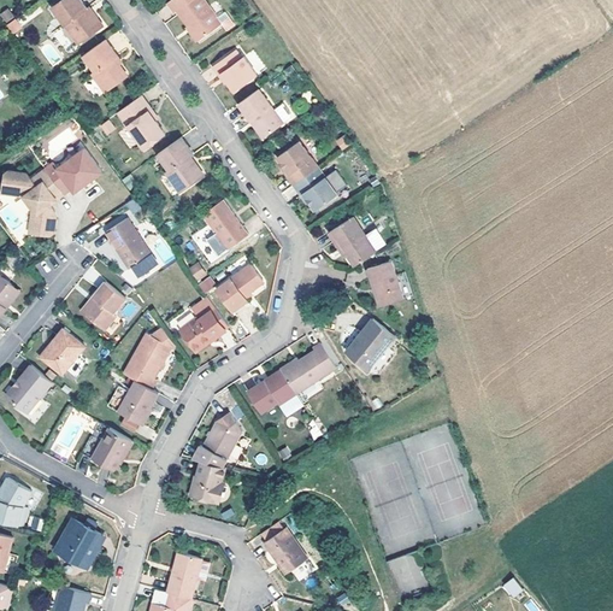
[(84,6),(80,0),(63,0),(52,9),(76,42),(102,24),(95,13),(92,16),(84,6)]
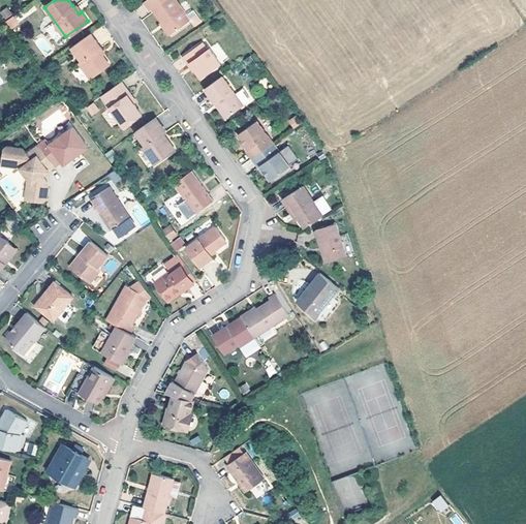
[(160,21),(169,33),(188,20),(185,14),(174,0),(146,0),(150,6),(160,21)]
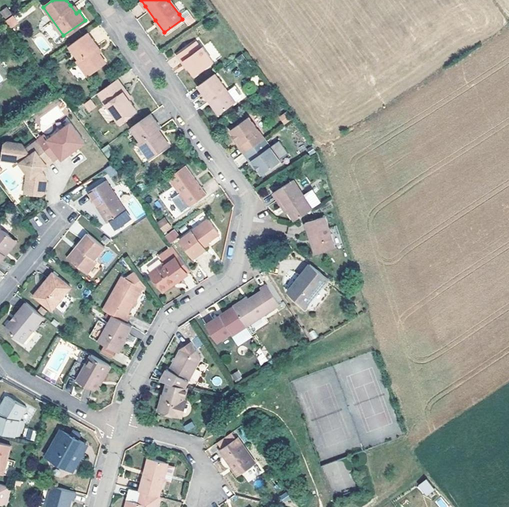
[(76,13),(79,11),(73,2),(70,5),(76,13)]
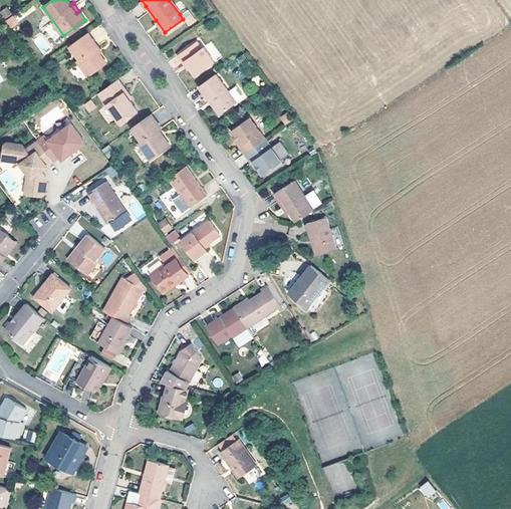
[(11,12),(6,6),(0,11),(5,16),(11,12)]
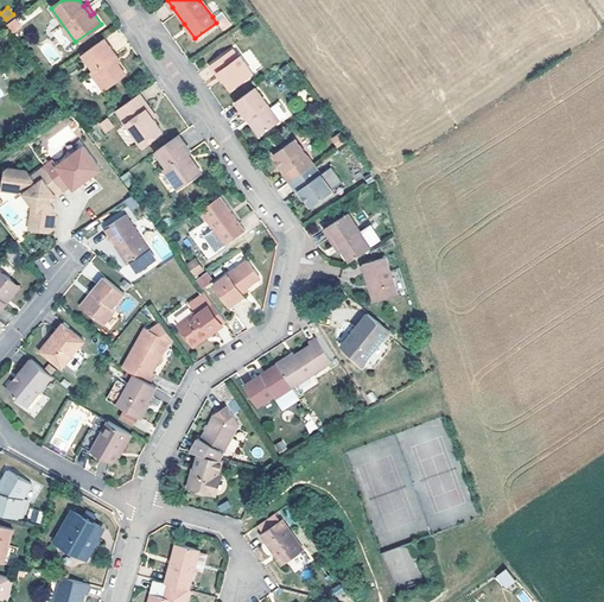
[(216,23),(221,29),(227,25),(218,13),(213,17),(216,23)]
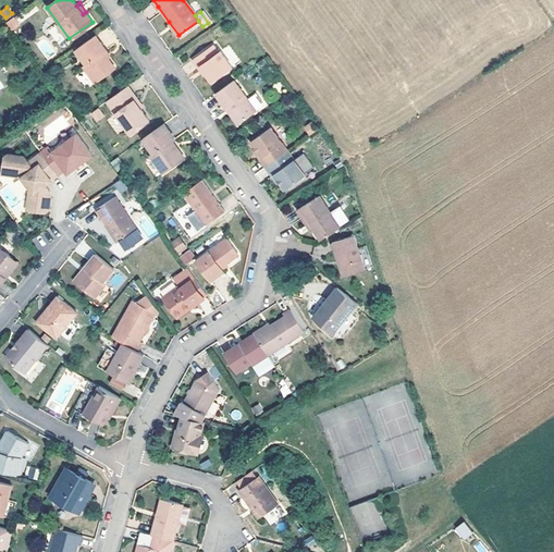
[(16,25),(11,16),(5,21),(11,28),(16,25)]
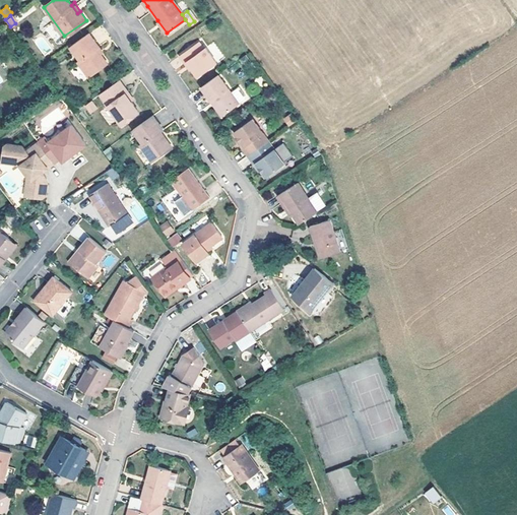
[(163,35),(167,33),(157,20),(154,22),(163,35)]
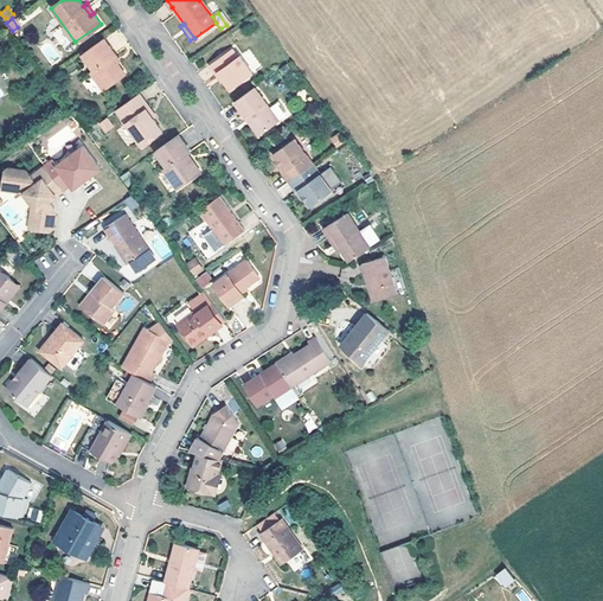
[(103,37),(79,55),(89,66),(85,70),(101,90),(123,74),(116,64),(110,56),(114,52),(103,37)]
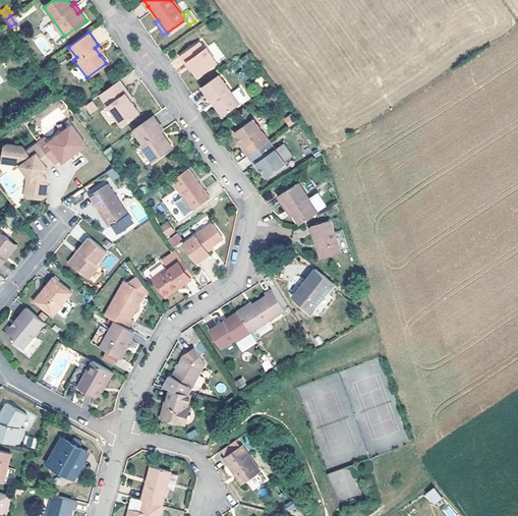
[(197,40),(180,52),(192,68),(196,74),(216,60),(205,45),(203,46),(197,40)]
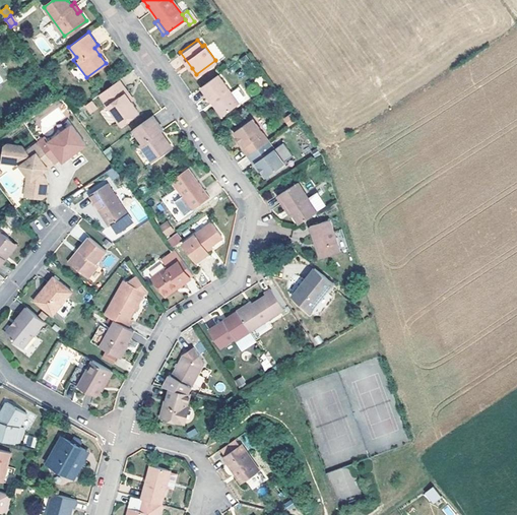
[(98,45),(94,48),(100,55),(103,52),(98,45)]
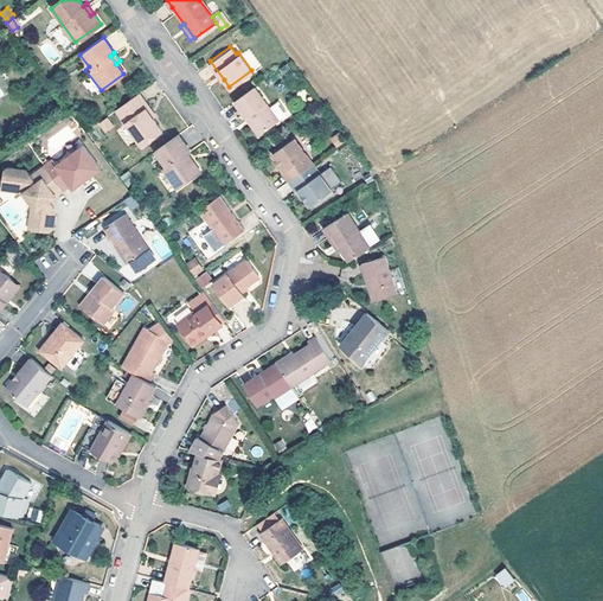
[(224,80),(210,61),(206,63),(220,82),(224,80)]
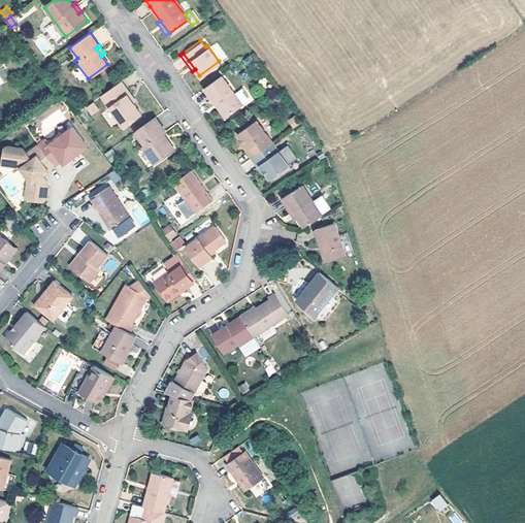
[(224,117),(227,115),(241,103),(232,91),(221,75),(206,85),(203,88),(224,117)]
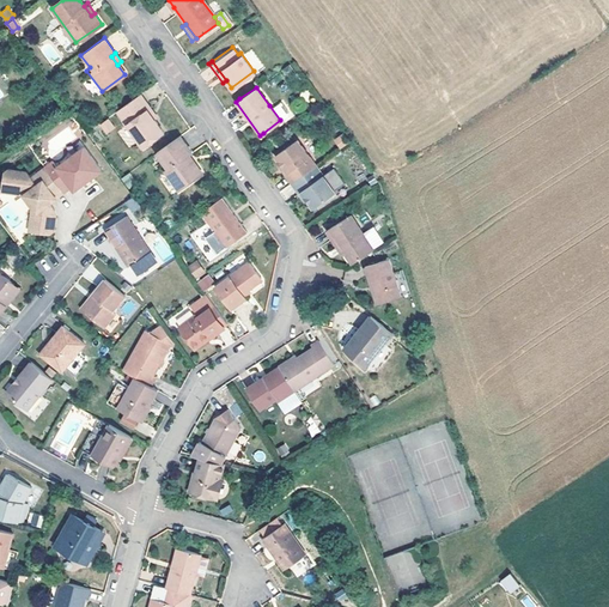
[(164,135),(154,122),(147,113),(150,110),(138,93),(115,110),(144,150),(164,135)]
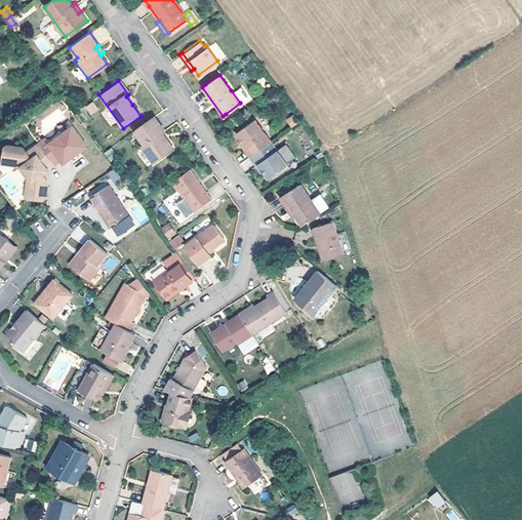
[(239,84),(231,90),(240,103),(247,97),(247,96),(239,84)]
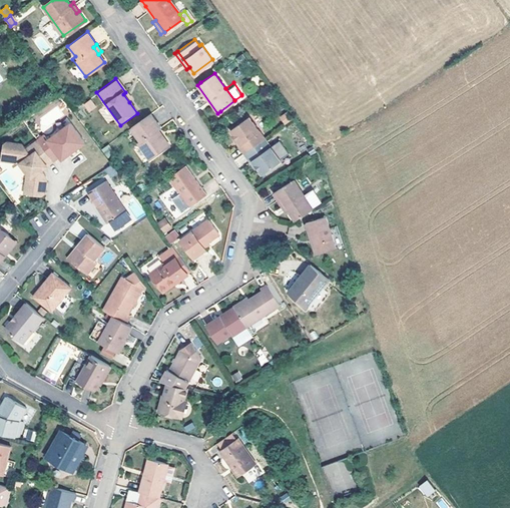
[(131,100),(125,92),(123,94),(129,102),(131,100)]
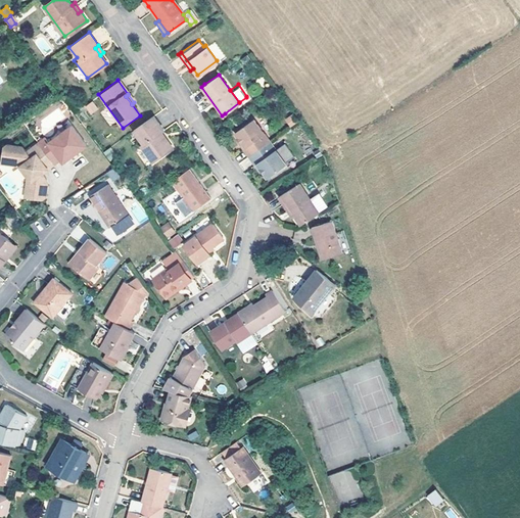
[(92,106),(89,101),(83,105),(87,110),(92,106)]
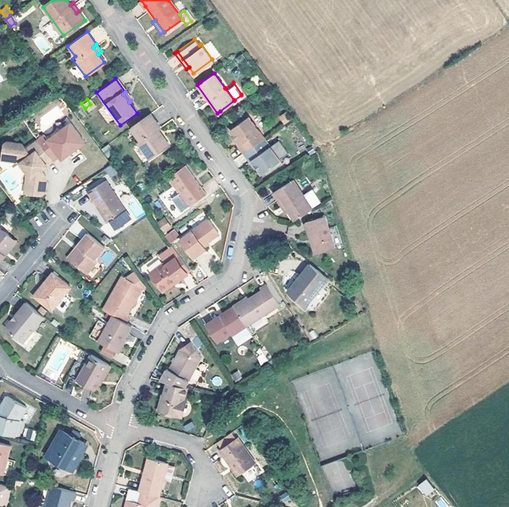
[(149,114),(132,126),(142,140),(140,142),(150,156),(166,145),(156,130),(159,128),(149,114)]
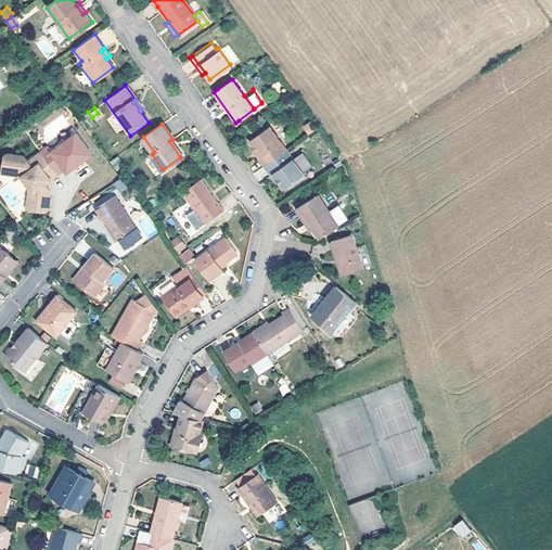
[(257,158),(264,167),(289,149),(271,125),(248,141),(255,149),(259,155),(257,158)]
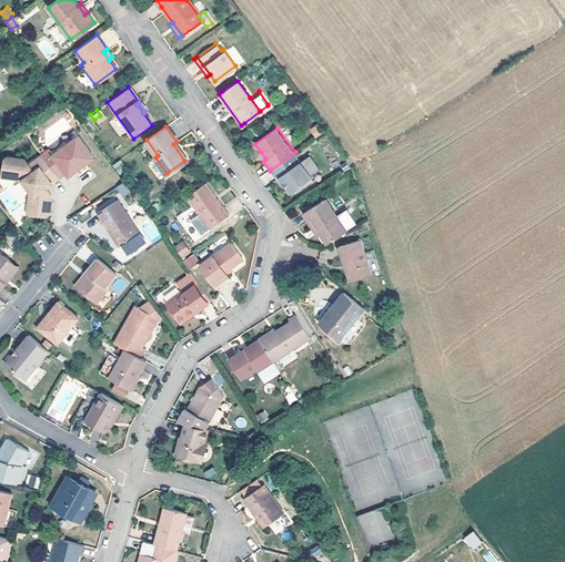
[(314,131),(309,135),(313,141),(319,136),(314,131)]
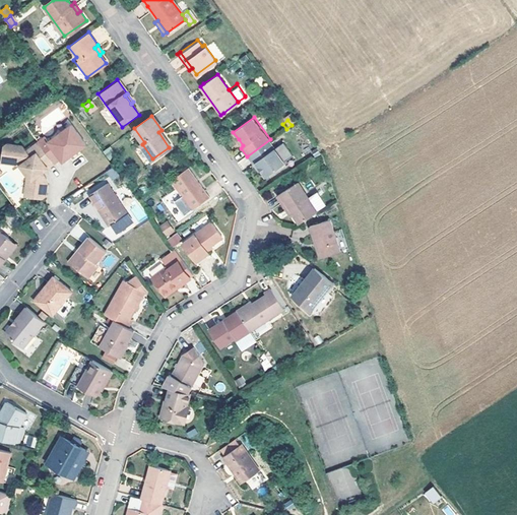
[(44,137),(38,141),(38,142),(54,164),(60,159),(62,163),(70,156),(78,151),(86,145),(71,125),(48,141),(44,137)]
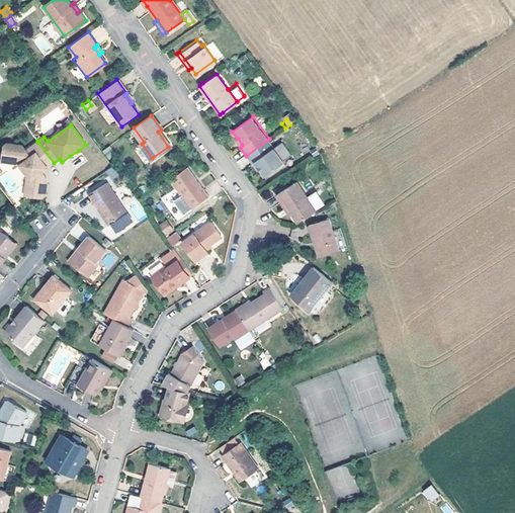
[(269,139),(246,156),(251,164),(254,162),(259,170),(264,176),(284,162),(269,139)]
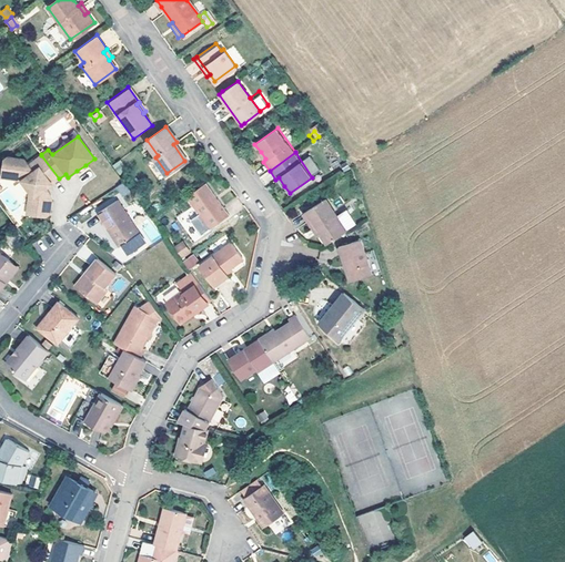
[(3,161),(1,177),(21,181),(29,191),(26,215),(44,217),(49,214),(51,198),(47,198),(48,192),(46,188),(59,179),(41,155),(28,165),(23,160),(8,157),(3,161)]
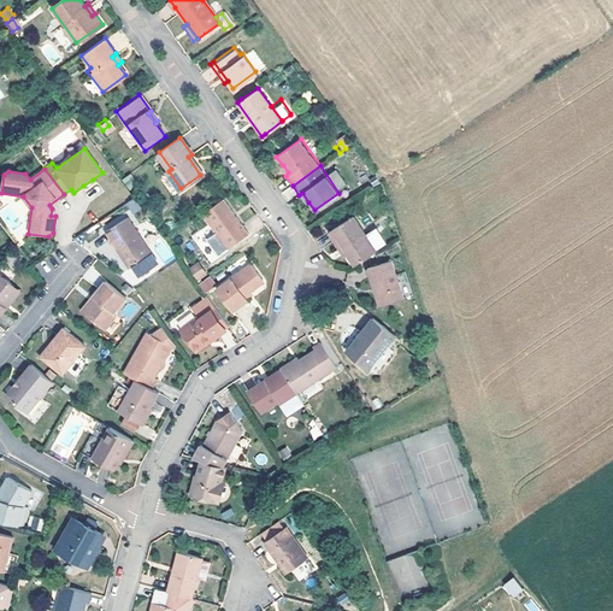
[(125,175),(119,180),(125,187),(131,182),(125,175)]
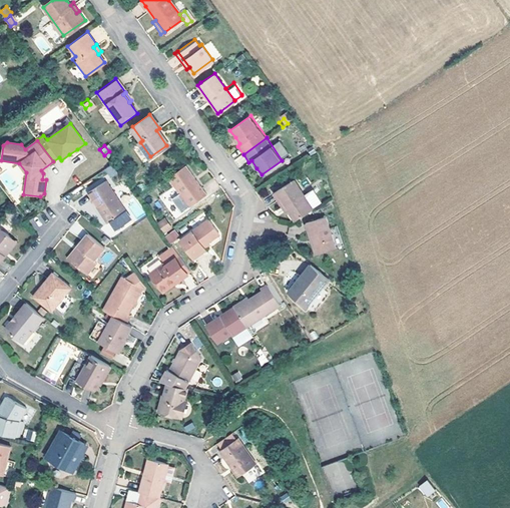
[(77,149),(69,154),(72,158),(79,152),(77,149)]
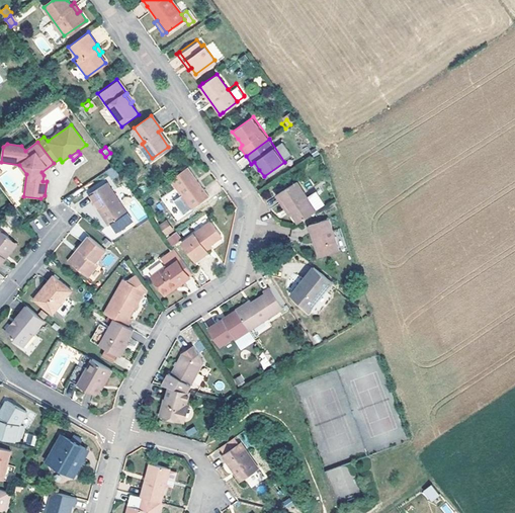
[(316,159),(312,152),(307,156),(311,162),(316,159)]
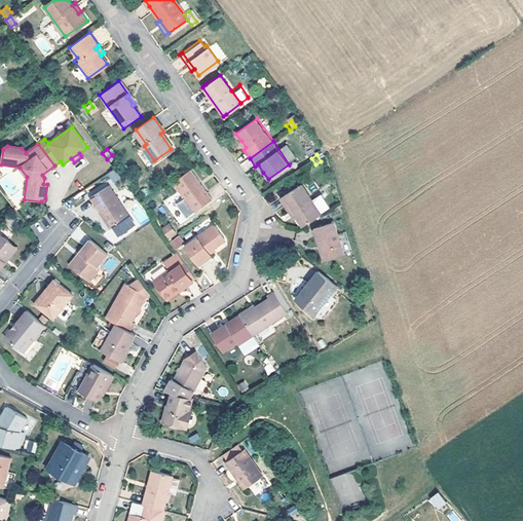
[(258,164),(255,166),(260,175),(263,173),(258,164)]
